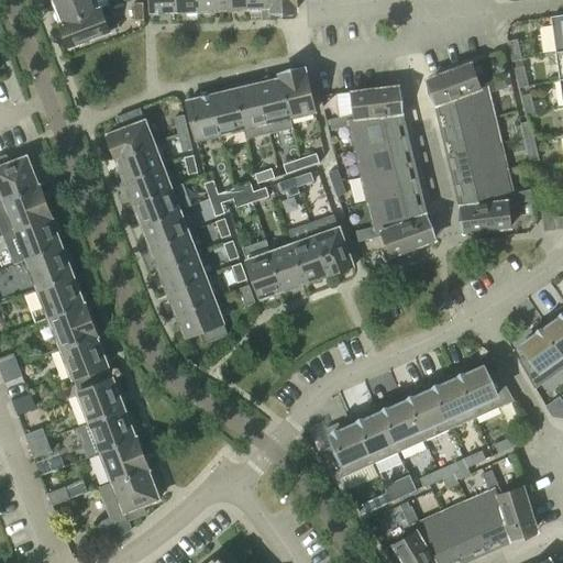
[(95,0),(57,0),(53,2),(61,23),(62,24),(99,10),(98,9),(95,0)]
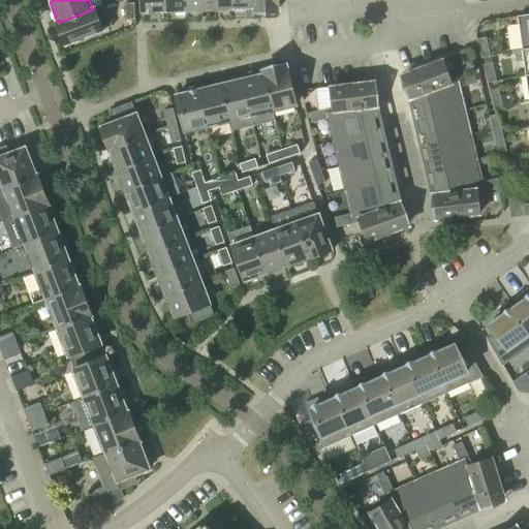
[(165,11),(164,0),(141,0),(142,14),(156,13),(156,11),(165,11)]
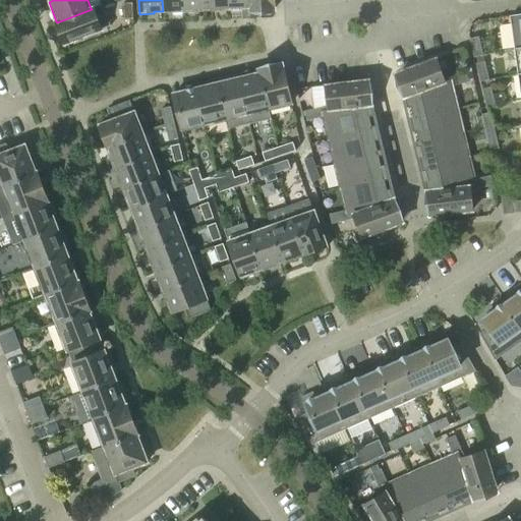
[(184,12),(183,0),(162,0),(163,11),(172,10),(172,13),(184,12)]
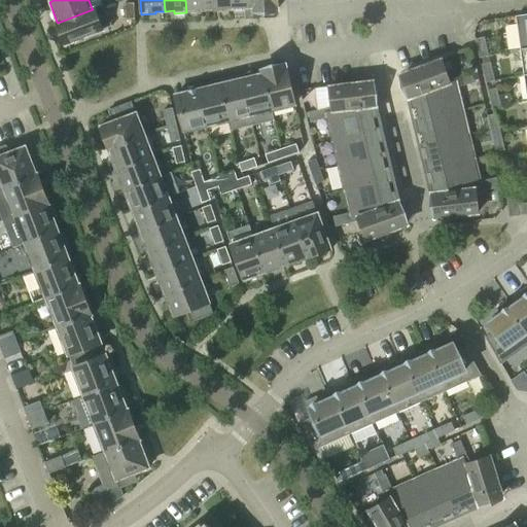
[(209,9),(208,0),(185,0),(186,12),(200,12),(200,9),(209,9)]
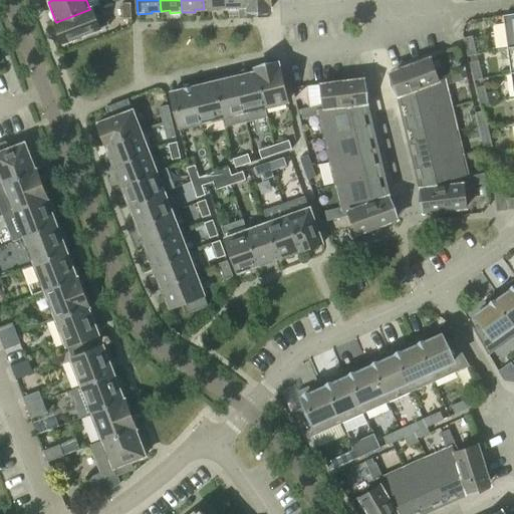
[(224,0),(203,0),(204,9),(213,8),(213,11),(225,10),(224,0)]
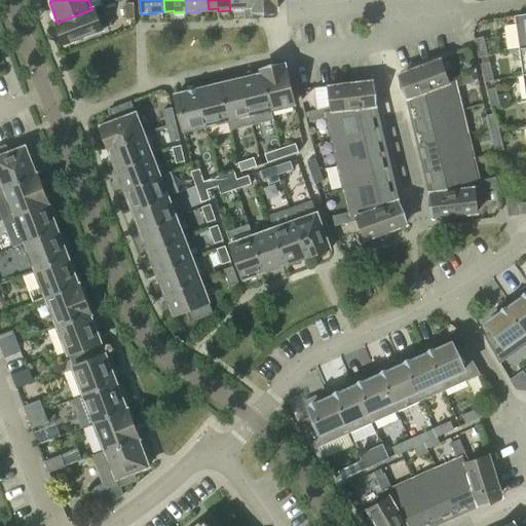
[(252,0),(229,0),(230,10),(243,10),(243,7),(252,7),(253,7),(252,0)]
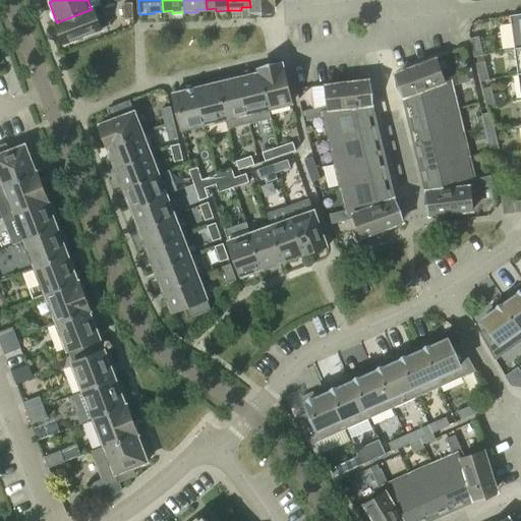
[(273,0),(249,0),(250,7),(249,7),(249,11),(274,10),(273,0)]
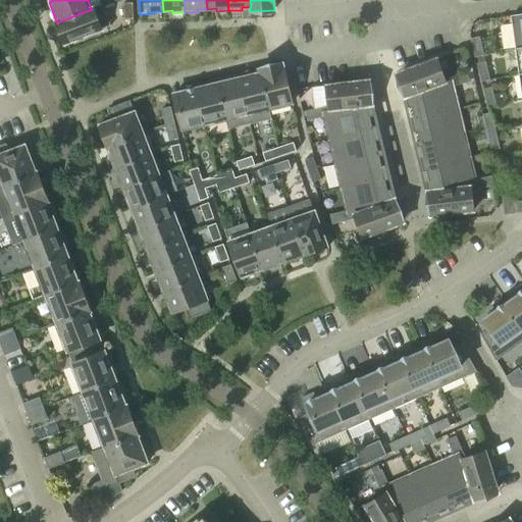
[(123,19),(133,19),(133,3),(123,3),(123,19)]
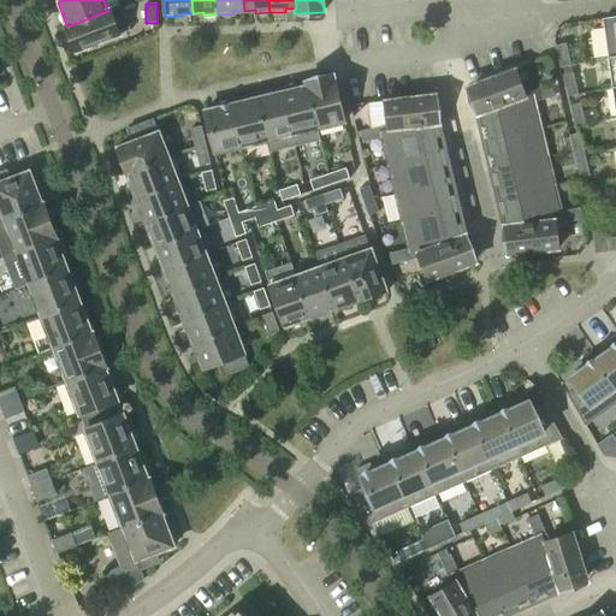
[(67,27),(66,25),(65,25),(76,52),(100,42),(104,46),(114,41),(116,36),(130,31),(120,5),(107,10),(108,11),(67,27)]
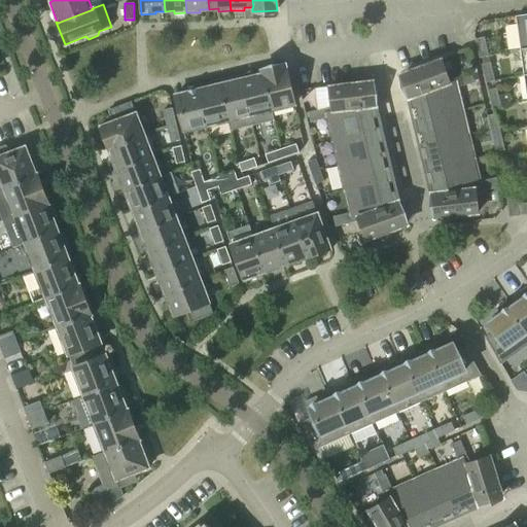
[(526,47),(526,14),(516,16),(520,49),(526,47)]
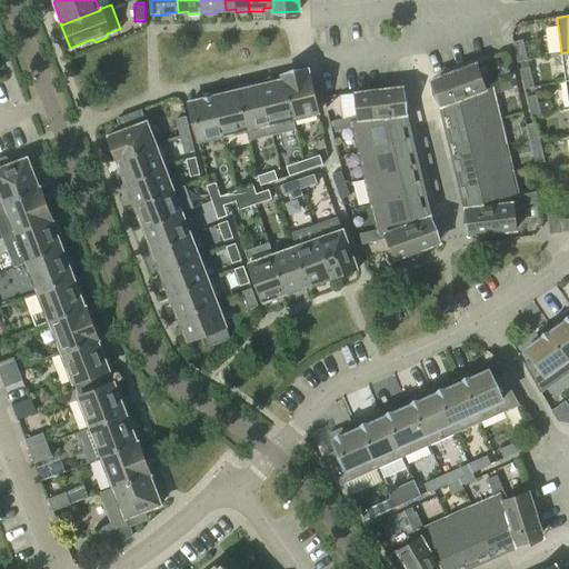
[(518,62),(527,60),(522,40),(512,42),(518,62)]
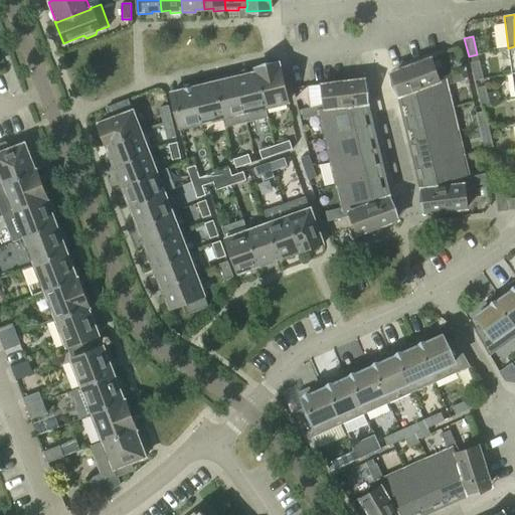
[(453,83),(450,74),(438,77),(431,58),(393,71),(402,95),(403,95),(403,94),(439,80),(440,83),(446,82),(446,84),(453,83)]
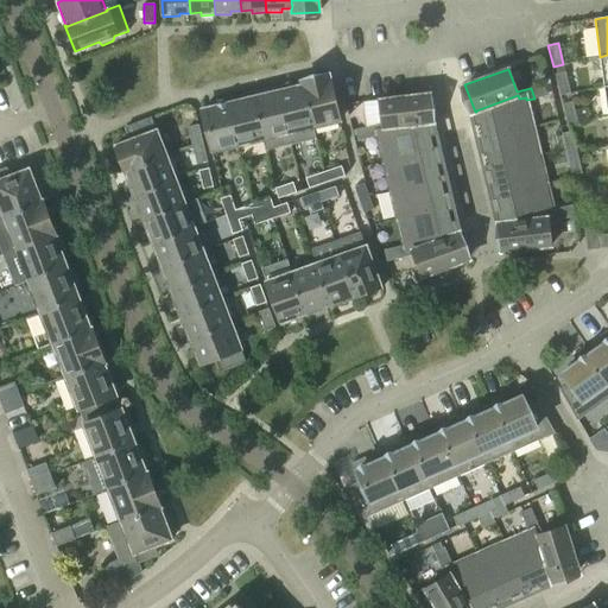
[(559,95),(570,93),(565,71),(555,75),(559,95)]
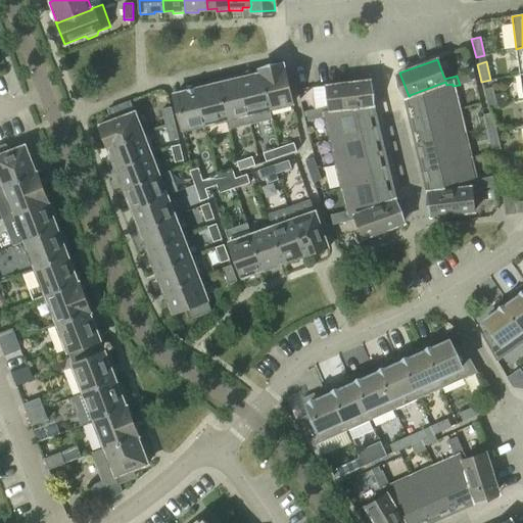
[(260,74),(270,109),(292,103),(282,64),(258,69),(259,74),(260,74)]
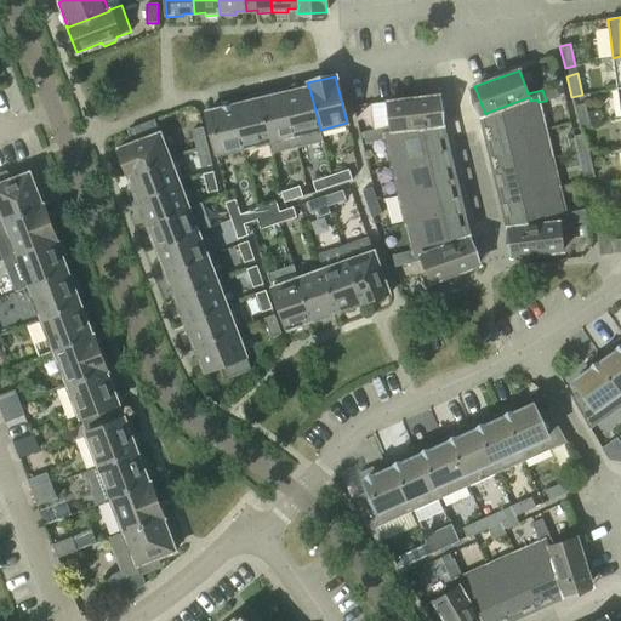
[(298,86),(284,90),(297,147),(323,141),(320,130),(309,87),(308,87),(298,90),(298,86)]
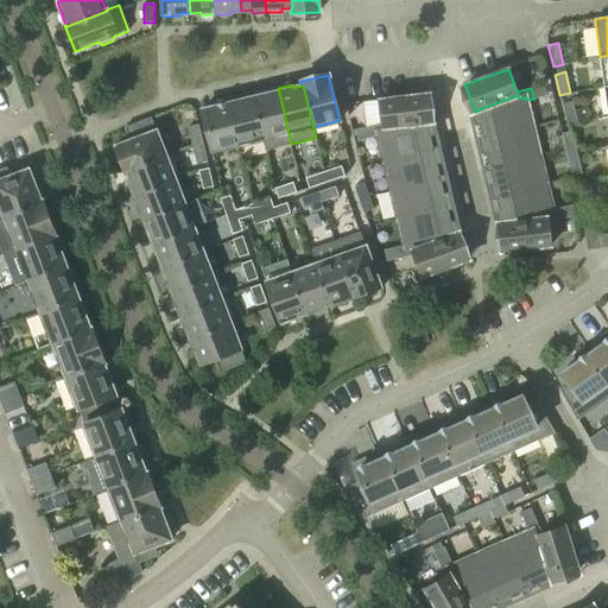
[(543,84),(531,88),(534,99),(546,96),(543,84)]
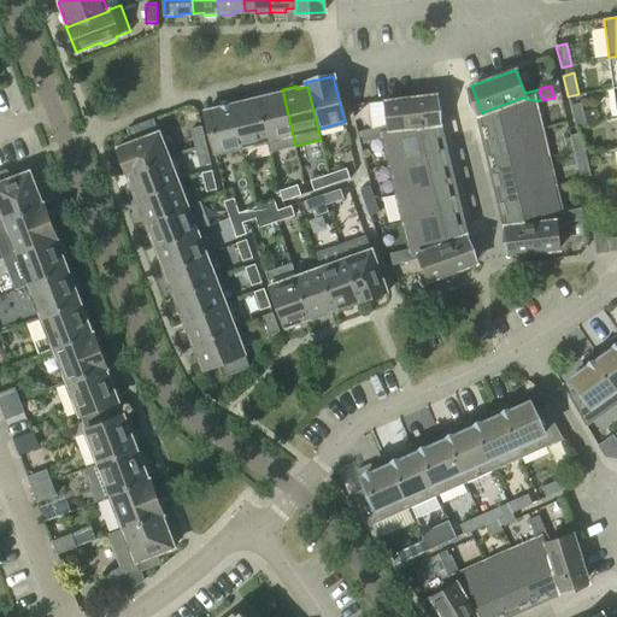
[(295,146),(282,89),(266,93),(268,97),(257,99),(268,141),(270,153),(295,146)]
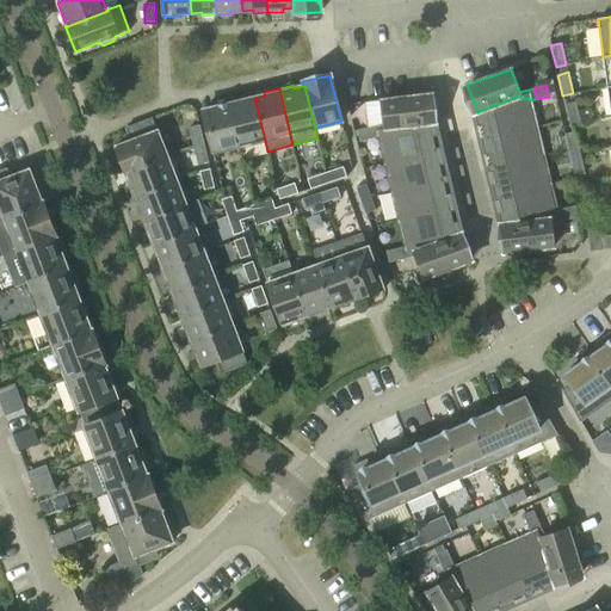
[(384,124),(369,128),(371,139),(380,136),(378,134),(386,131),(384,128),(430,123),(430,124),(431,124),(427,94),(381,100),(384,124)]
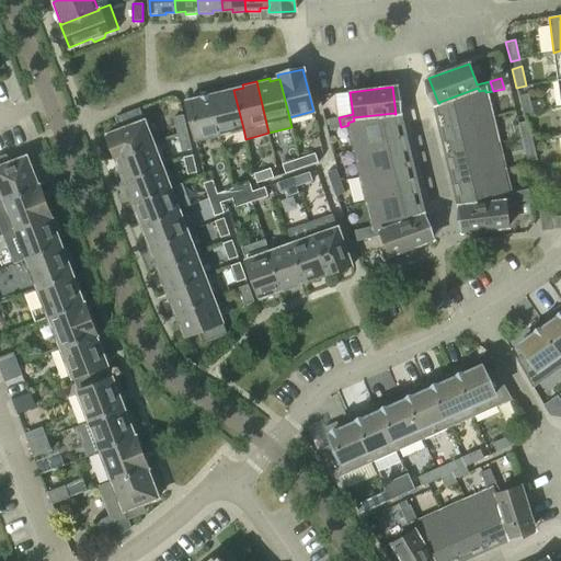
[(492,118),(485,92),(485,90),(479,91),(478,88),(439,102),(439,103),(445,129),(492,118)]
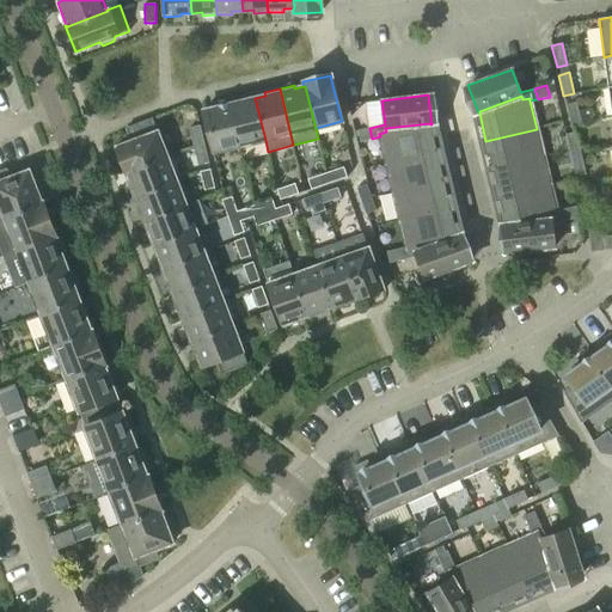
[(244,98),(230,101),(240,146),(265,140),(255,98),(244,101),(244,98)]
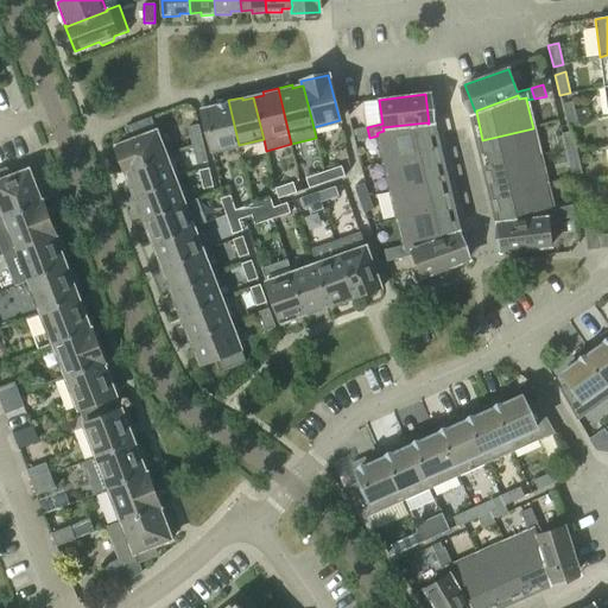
[(239,145),(228,100),(213,103),(214,107),(202,109),(211,151),(239,145)]
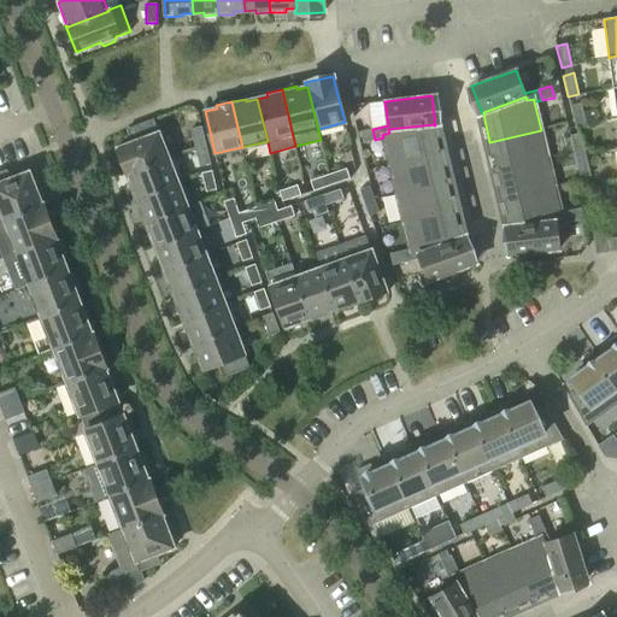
[(575,127),(586,124),(581,104),(570,106),(575,127)]
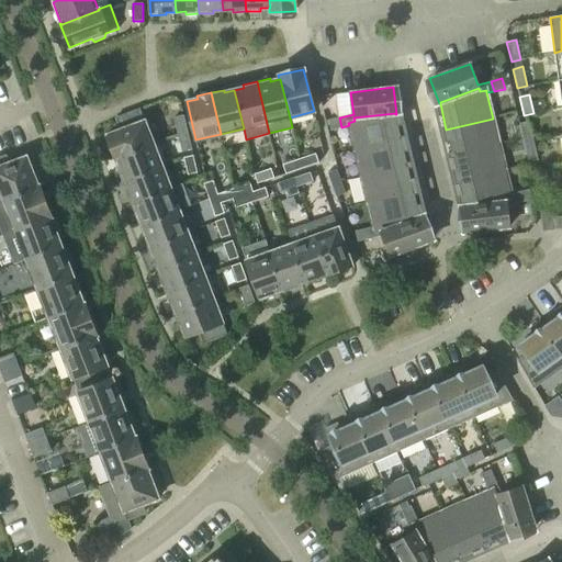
[(116,158),(153,144),(139,109),(115,117),(120,130),(104,136),(110,150),(112,149),(116,158)]
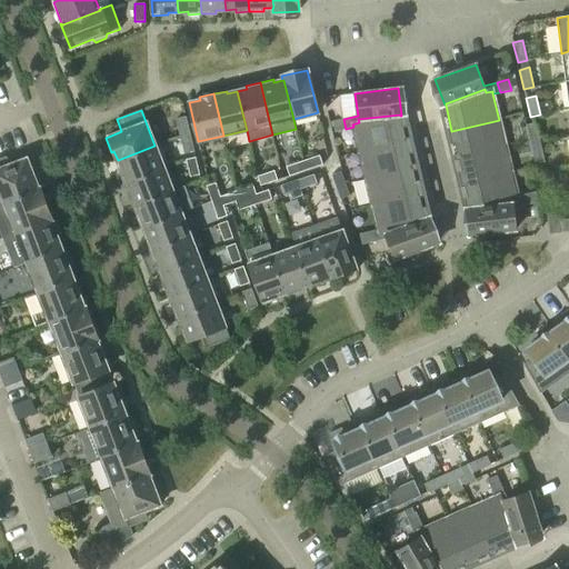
[(406,142),(400,116),(400,115),(358,119),(359,122),(352,125),(353,127),(359,153),(406,142)]
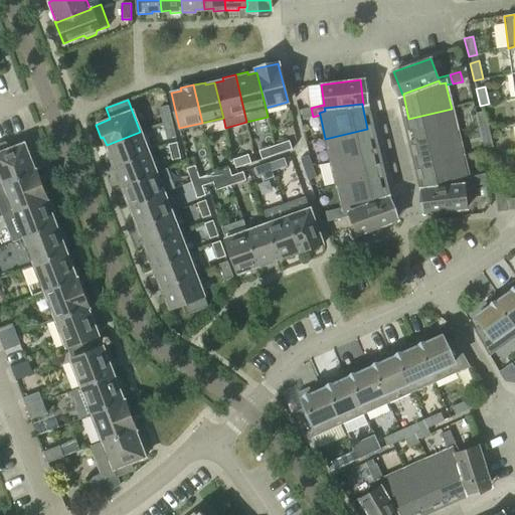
[(163,123),(171,121),(168,106),(159,108),(163,123)]
